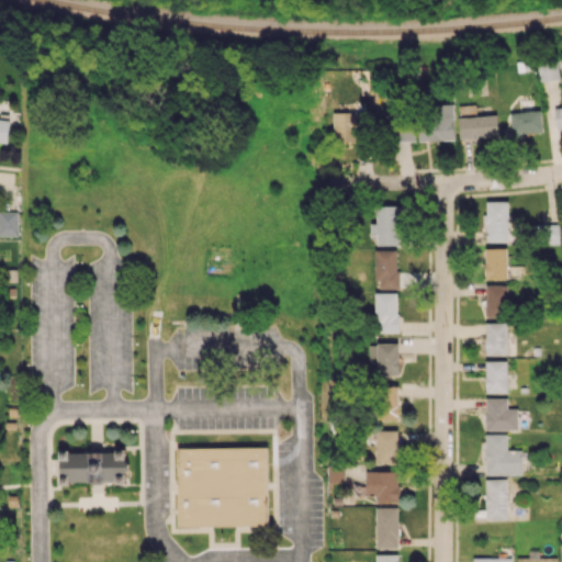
[(538,62),(540,80),(559,78),(557,59),(538,62)]
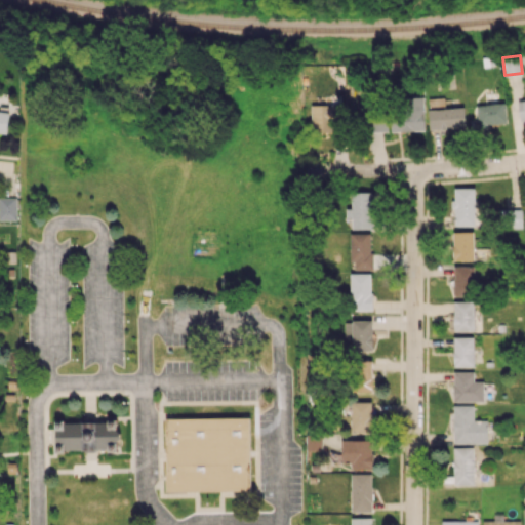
[(392,131),(425,130),(423,96),(404,97),(404,109),(392,109),(392,131)]
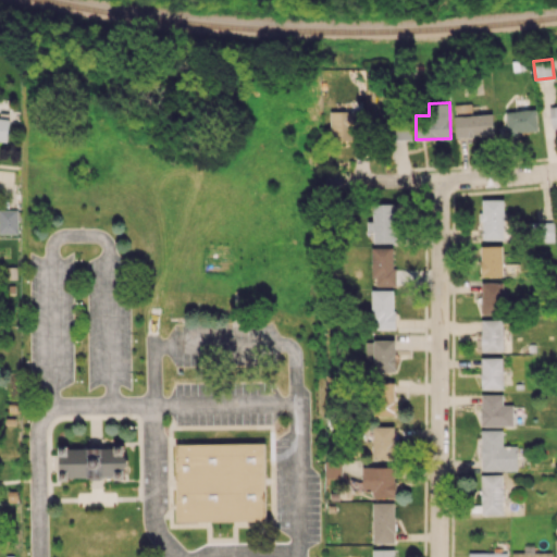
[(330,137),(361,138),(362,111),(331,110),(330,137)]
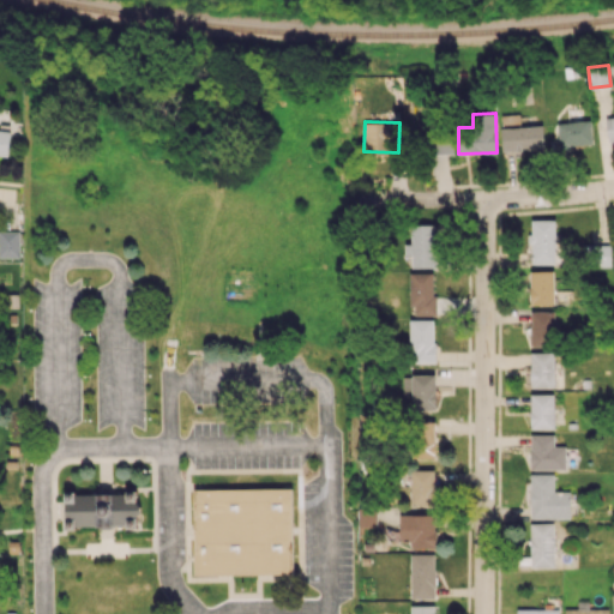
[(559,146),(591,145),(591,121),(558,121),(559,146)]
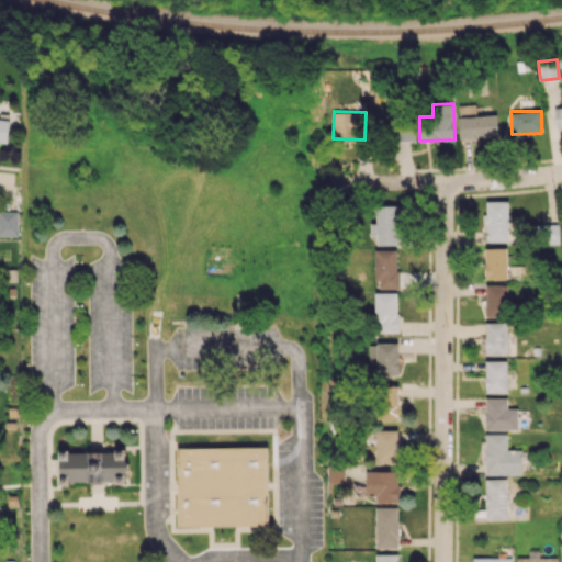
[(497,137),(497,115),(459,116),(460,138),(497,137)]
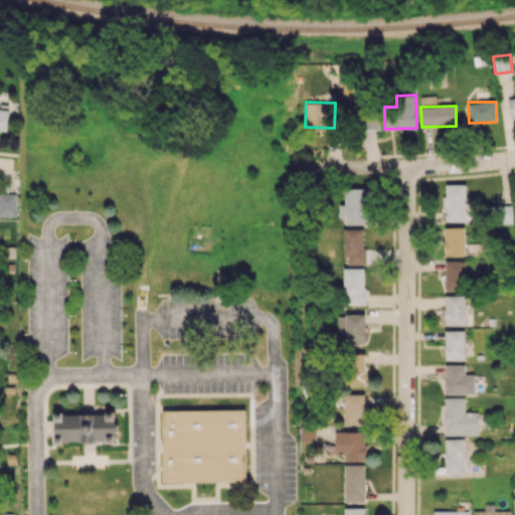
[(0,130),(7,131),(9,110),(0,108),(0,130)]
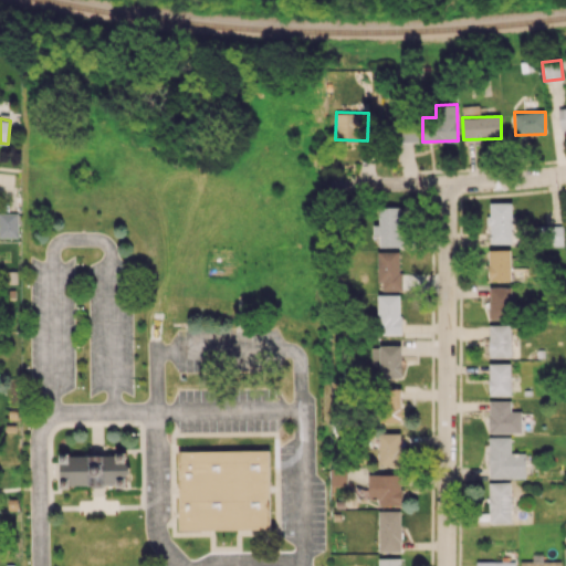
[(418,142),(417,122),(395,123),(396,143),(418,142)]
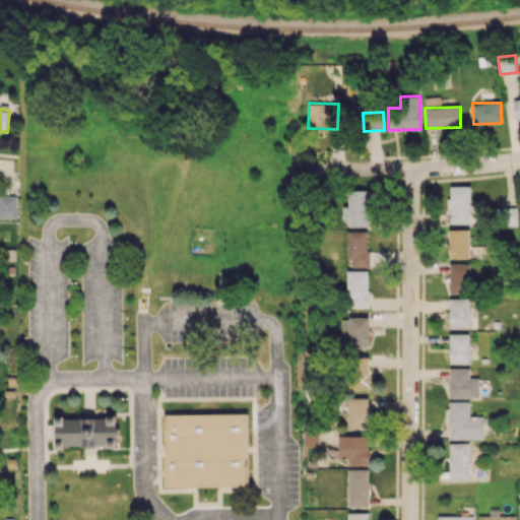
[(469,185),(448,186),(450,223),(471,223),(469,185)]
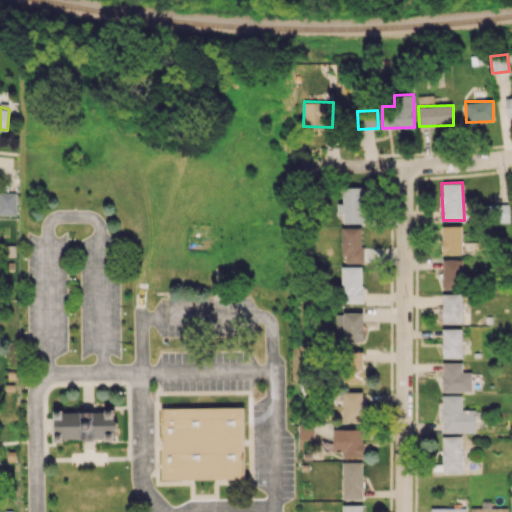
[(343,223),(364,222),(363,187),(343,187),(343,203),(337,203),(338,213),(343,212),(343,223)]
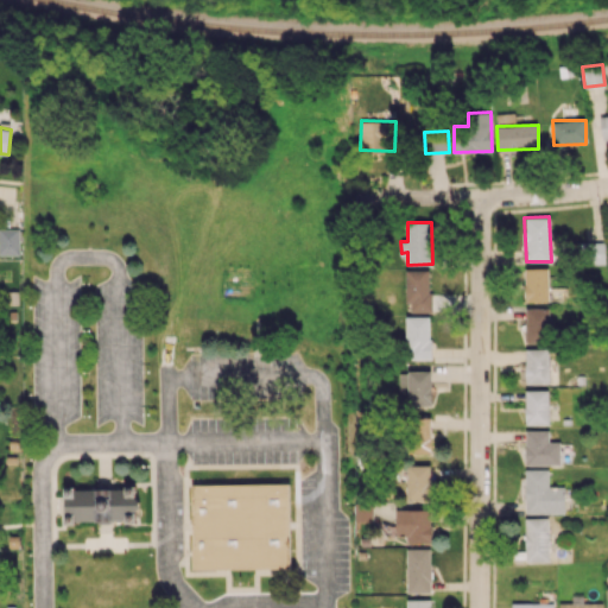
[(0,254),(20,255),(20,228),(0,228),(0,254)]
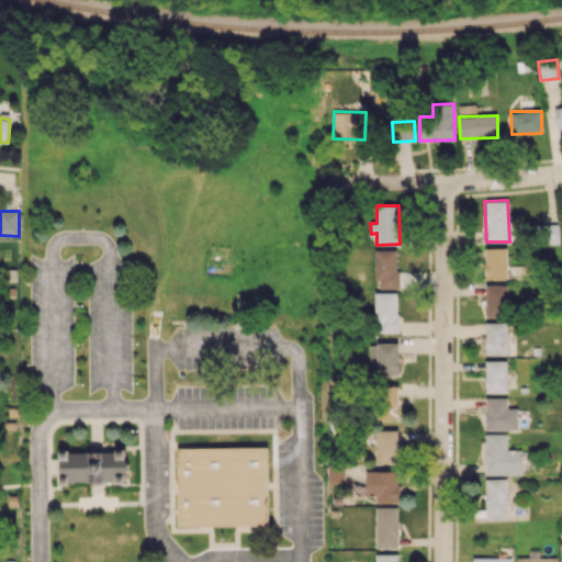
[(506,247),(485,248),(485,279),(507,278),(506,247)]
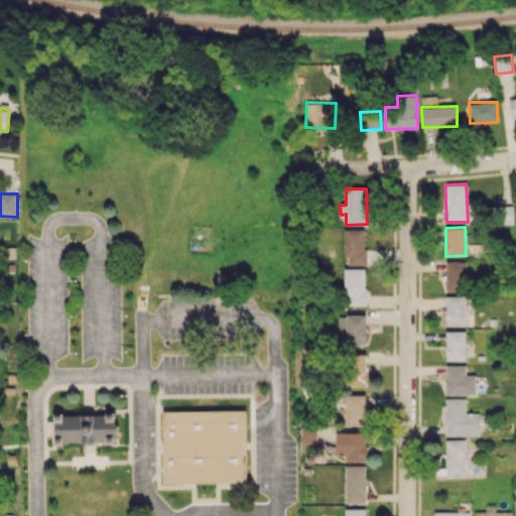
[(365,229),(345,229),(344,265),(365,265),(365,229)]
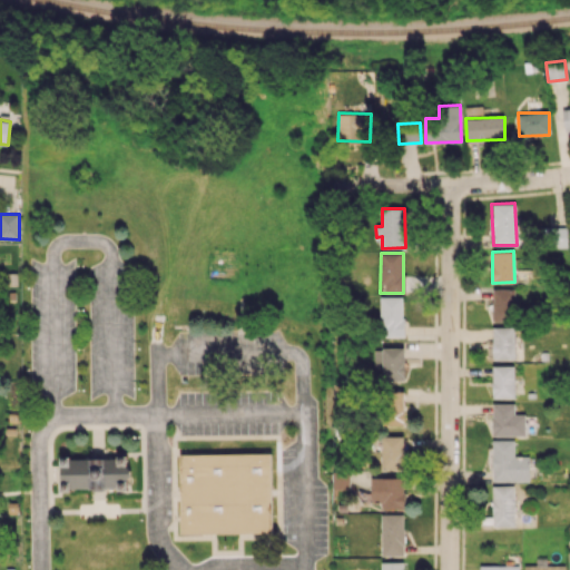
[(514,288),(492,288),(492,321),(514,321),(514,288)]
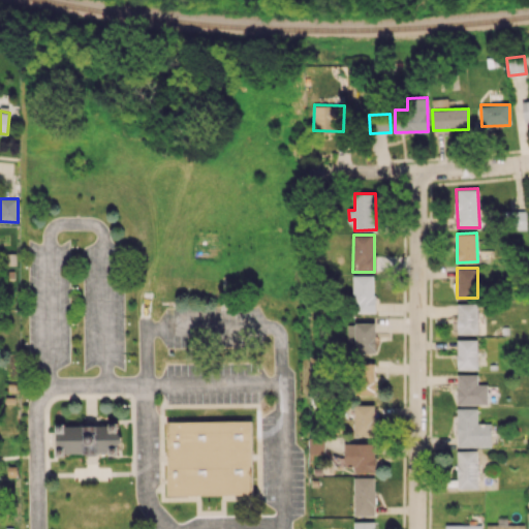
[(353,275),(352,312),(374,312),(375,275),(353,275)]
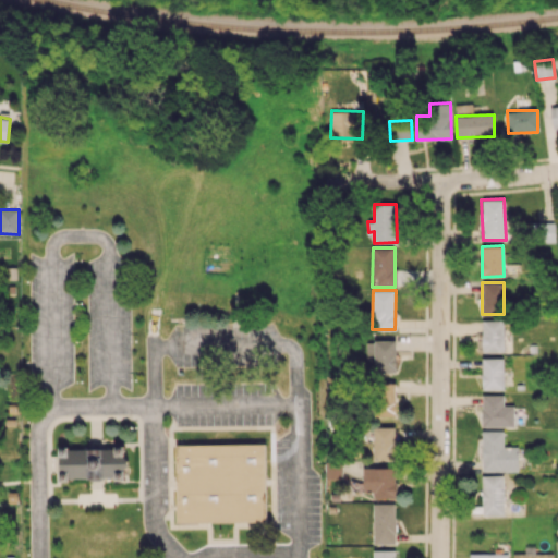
[(482,352),(504,352),(504,320),(482,320),(482,352)]
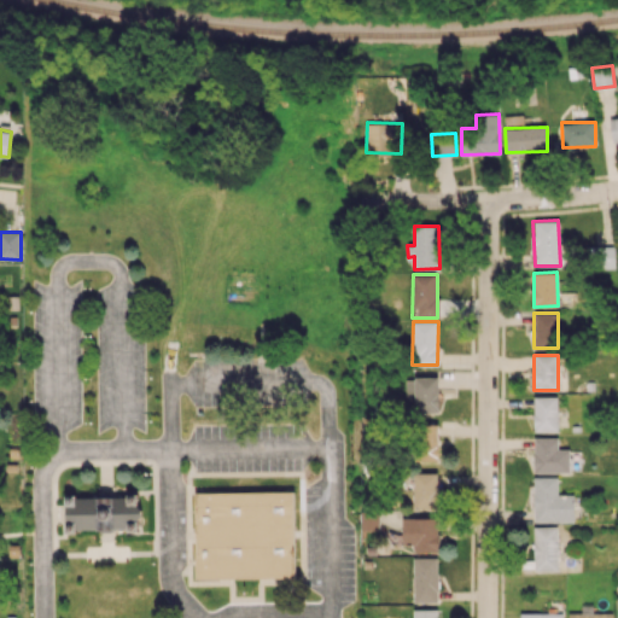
[(249,360),(220,361),(221,380),(250,379),(249,360)]
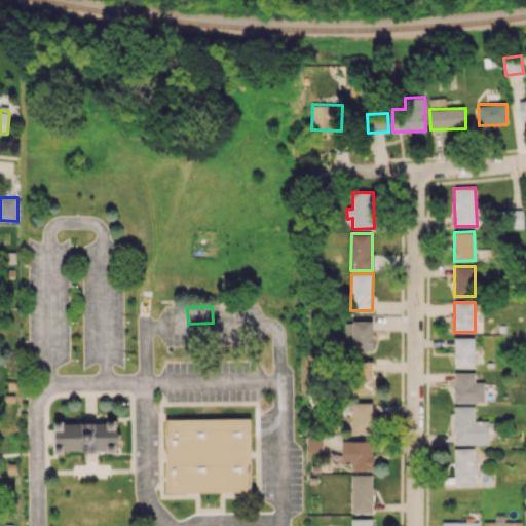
[(345,321),(345,341),(352,341),(352,350),(374,351),(374,321),(345,321)]
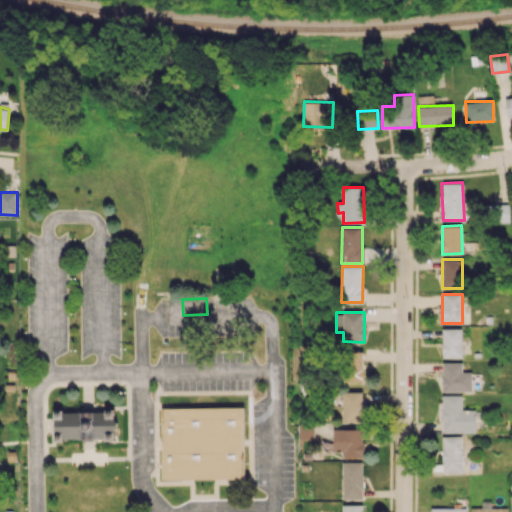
[(442,357),(462,357),(462,328),(443,328),(442,357)]
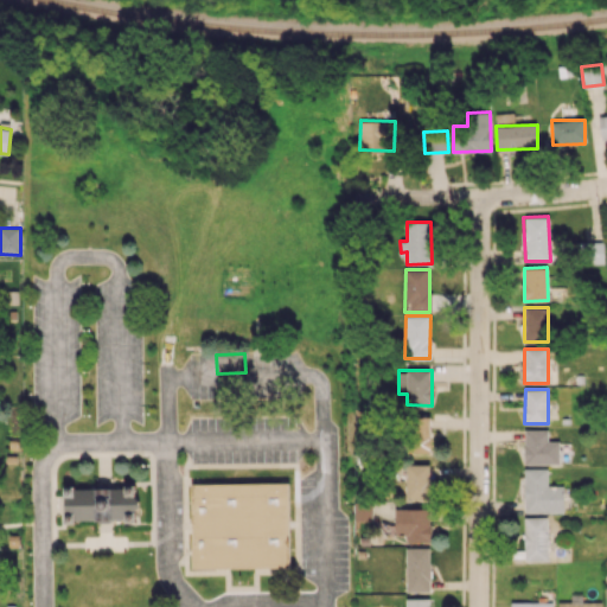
[(407,453),(429,453),(430,417),(407,416),(407,453)]
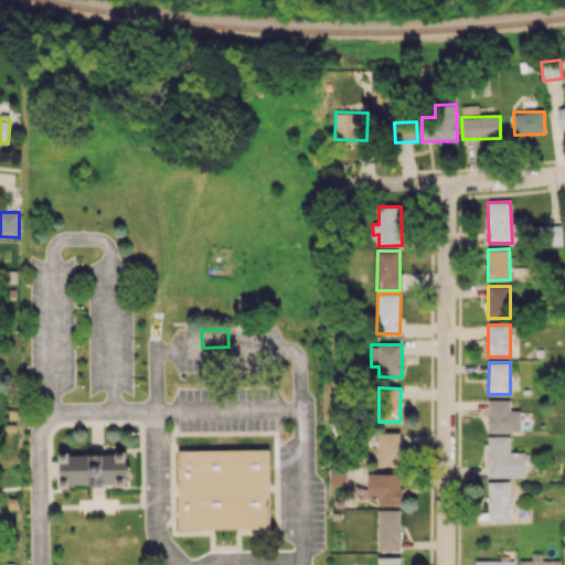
[(510,400),(488,400),(488,432),(521,432),(520,409),(510,409),(510,400)]
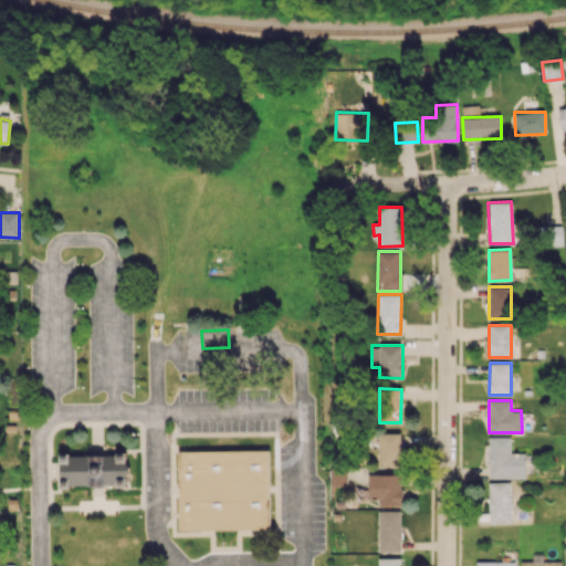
[(401,432),(378,433),(378,465),(401,465),(401,432)]
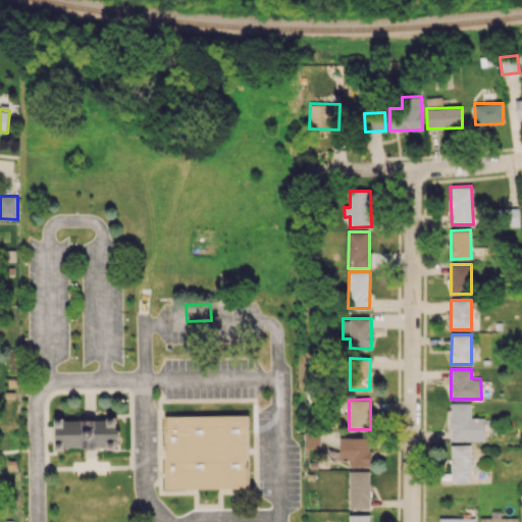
[(451,440),(484,440),(484,418),(471,418),(471,403),(452,403),(451,440)]
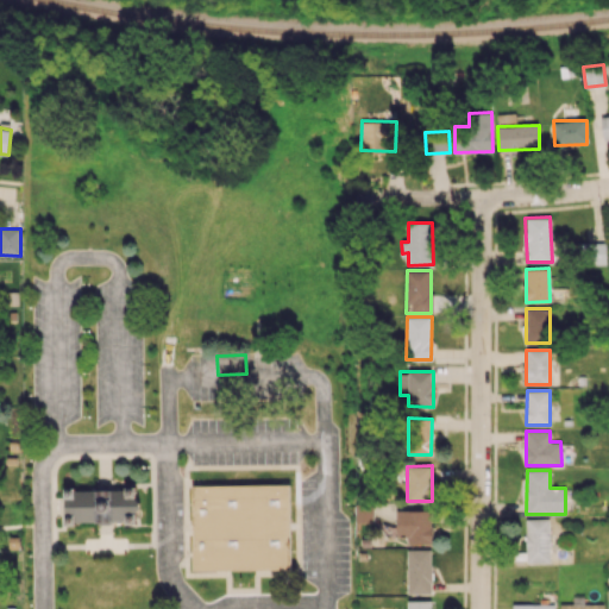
[(290,570),(289,484),(192,485),(193,571),(290,570)]
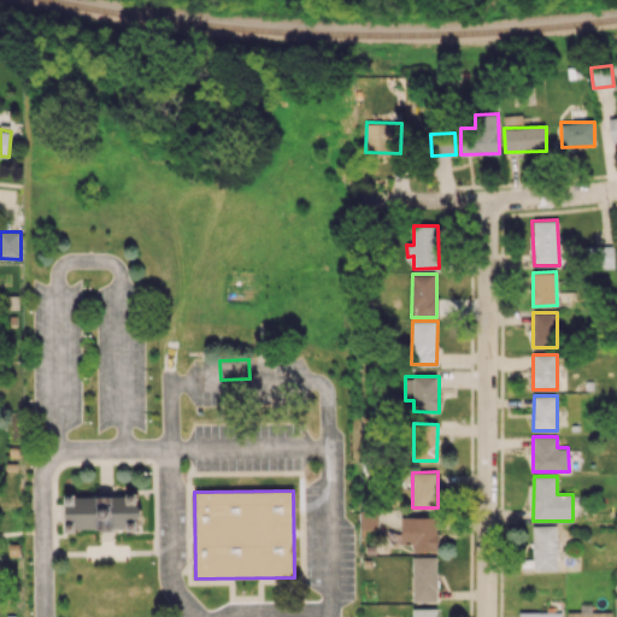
[(65,519),(77,519),(77,529),(140,528),(139,495),(65,495),(65,519)]
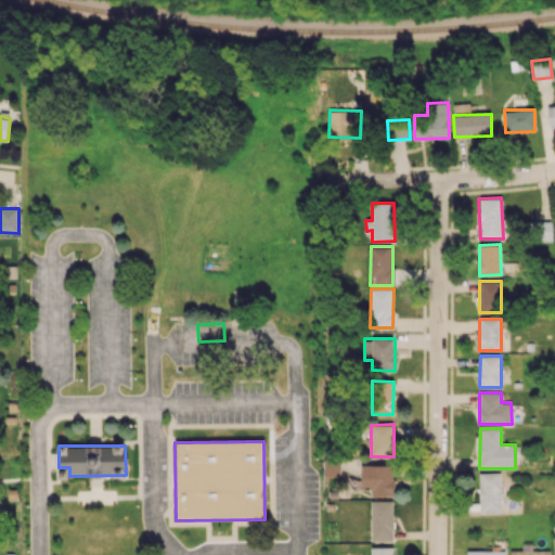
[(339,476),(339,456),(323,456),(323,476),(339,476)]
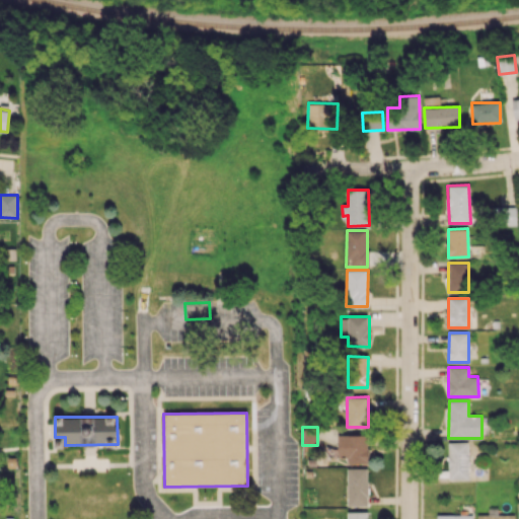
[(367,435),(338,435),(338,455),(347,455),(347,463),(367,463),(367,435)]
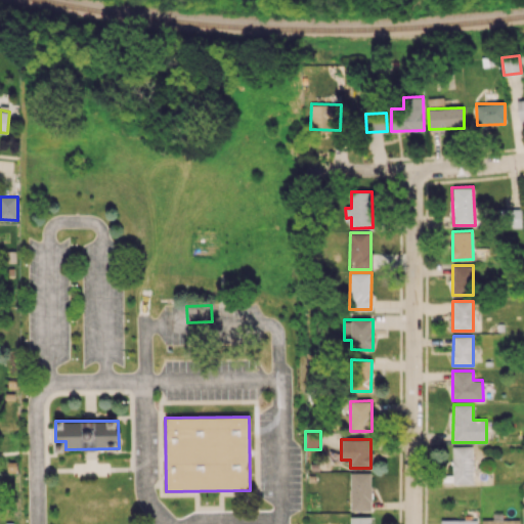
[(453,484),(474,484),(473,445),(452,446),(453,484)]
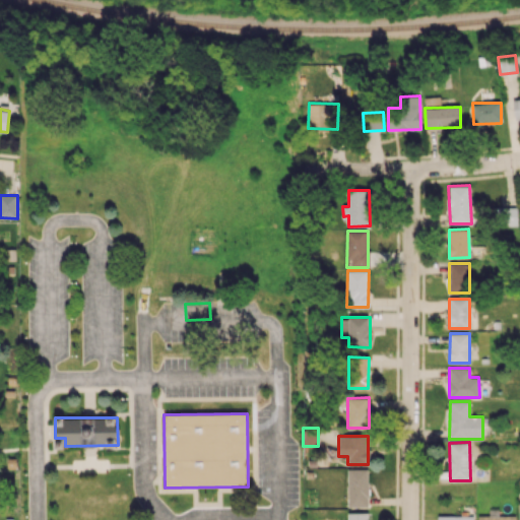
[(347,469),(348,507),(369,506),(368,469),(347,469)]
